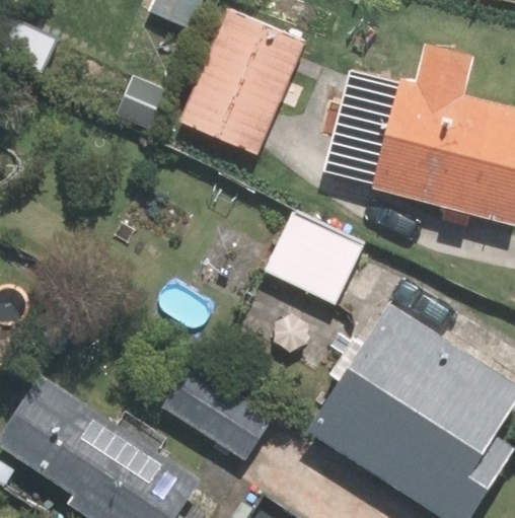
[(150,0),(146,11),(190,29),(202,0),(150,0)]
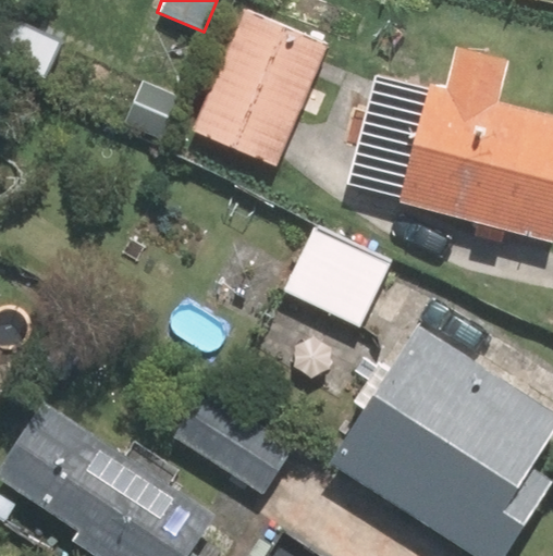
[(328,42),(244,8),(193,130),(277,164),(328,42)]
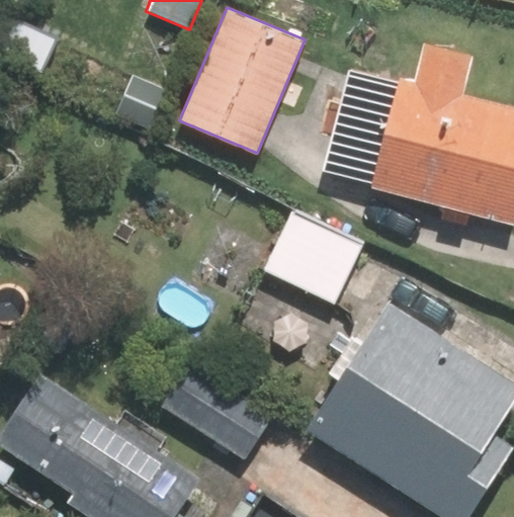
[(424,54),(417,83),(397,78),(371,188),(443,205),(440,219),(468,226),(472,211),(513,222),(513,216),(513,105),(469,95),(477,66),(424,54)]
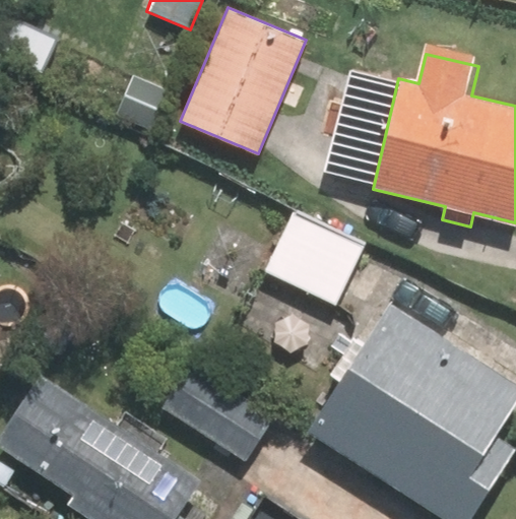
[(174,92),(130,74),(113,115),(156,133),(174,92)]
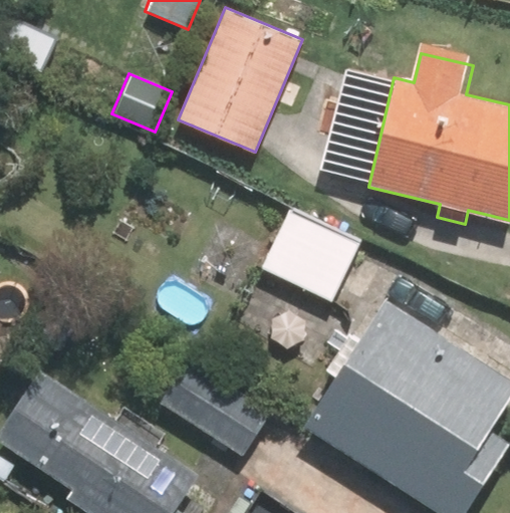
[(359,245),(288,210),(259,268),(331,302),(359,245)]
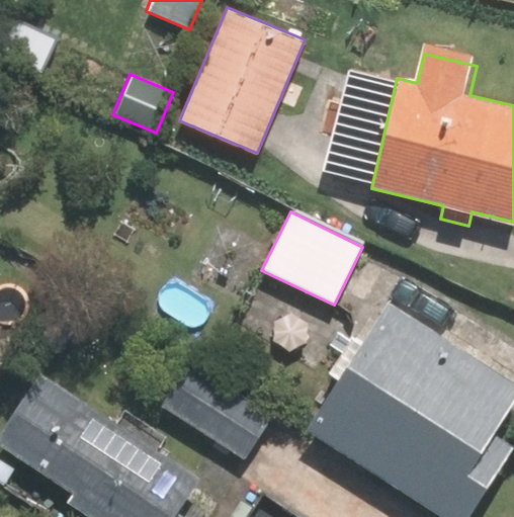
[(513,443),(496,432),(513,404),(513,381),(391,303),(308,432),(440,516),(470,516),(513,450),(513,443)]
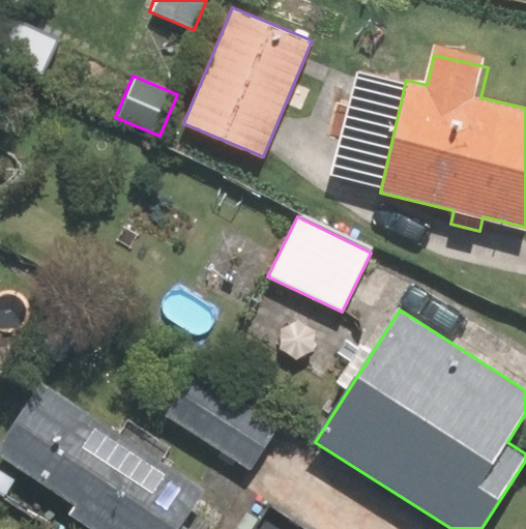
[(274,431),(194,378),(169,416),(250,469),(274,431)]
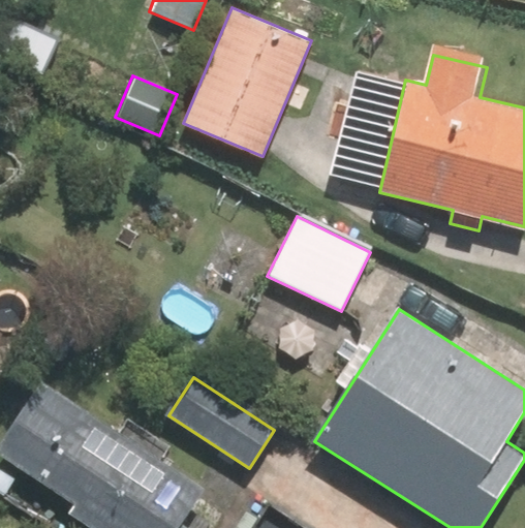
[(0,452),(2,454),(0,457),(0,493),(12,502),(32,473),(74,501),(66,514),(88,527),(185,527),(182,525),(205,490),(40,381),(0,442),(0,452)]
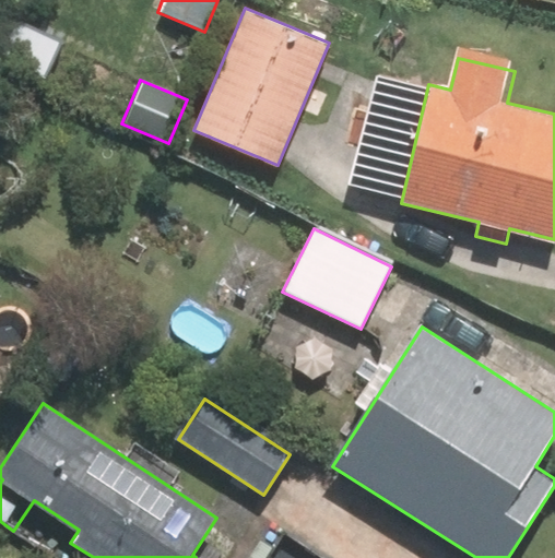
[(343,557),(342,557),(340,557),(307,557),(291,547),(283,557),(343,557)]
